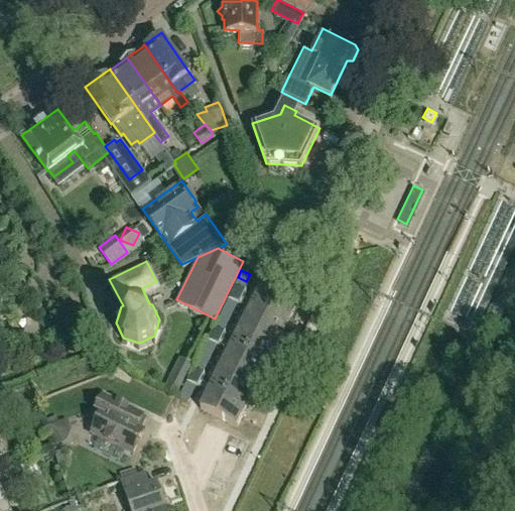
[(243,289),(246,281),(238,277),(234,284),(243,289)]
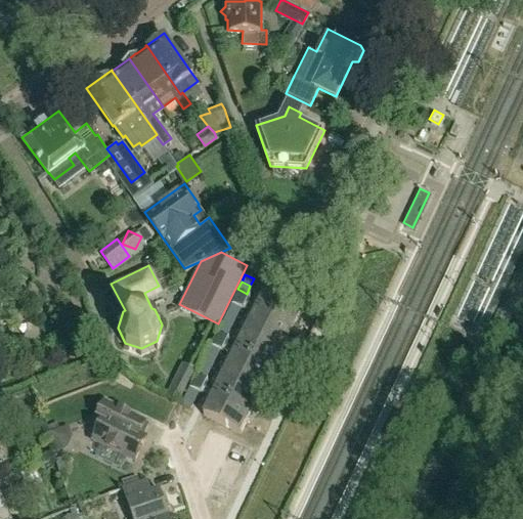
[(281,345),(293,325),(303,303),(266,285),(246,327),(281,345)]
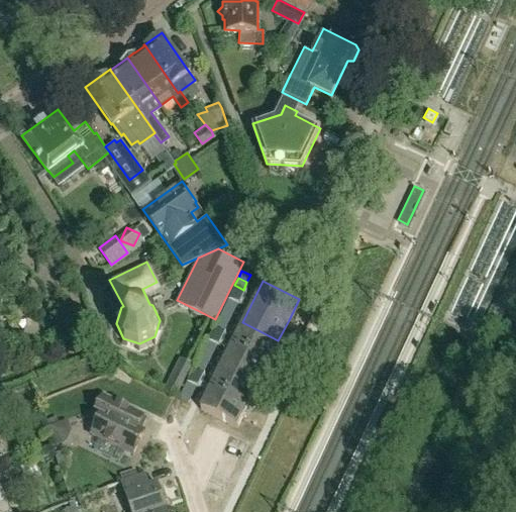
[(225,304),(233,309),(237,301),(228,297),(225,304)]
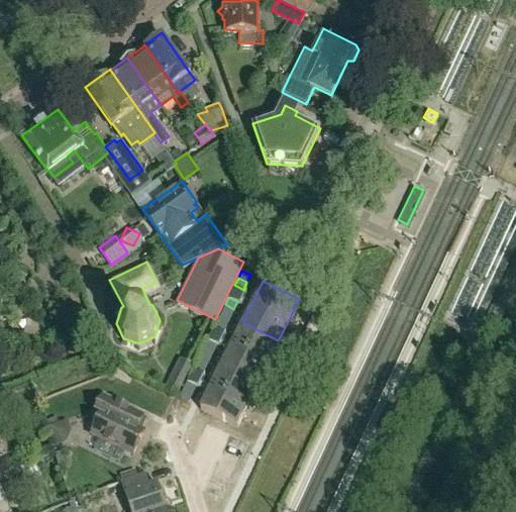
[(229,316),(233,309),(225,304),(221,312),(229,316)]
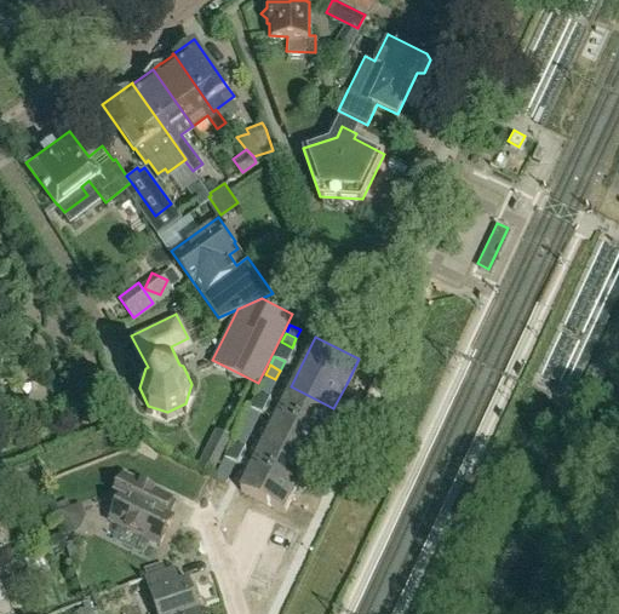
[(63,390),(62,368),(35,369),(36,392),(63,390)]
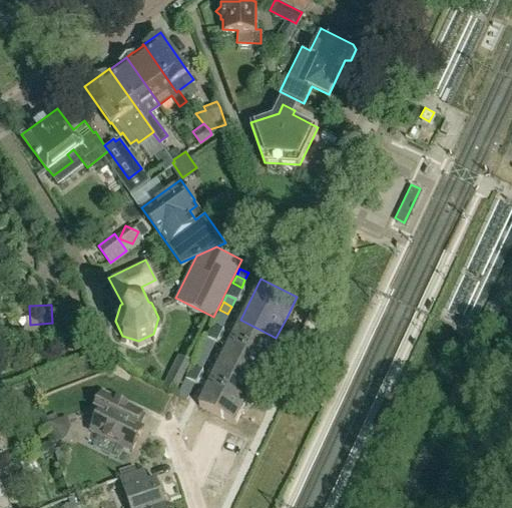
[(215,317),(224,321),(227,314),(219,310),(215,317)]
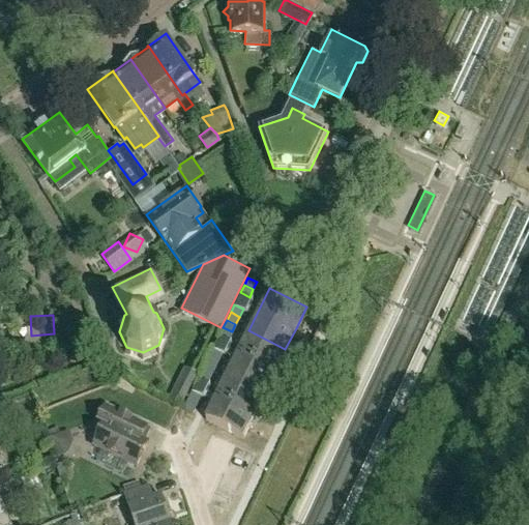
[(228,339),(232,331),(223,327),(219,334),(228,339)]
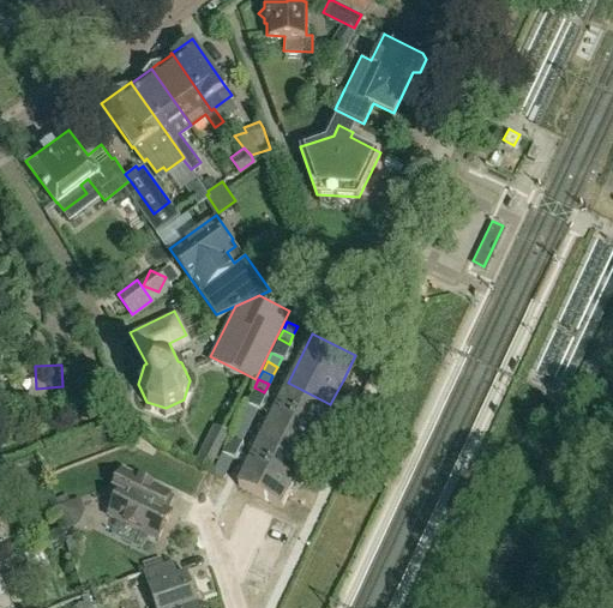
[(306,453),(318,429),(330,404),(288,383),(263,432),(306,453)]
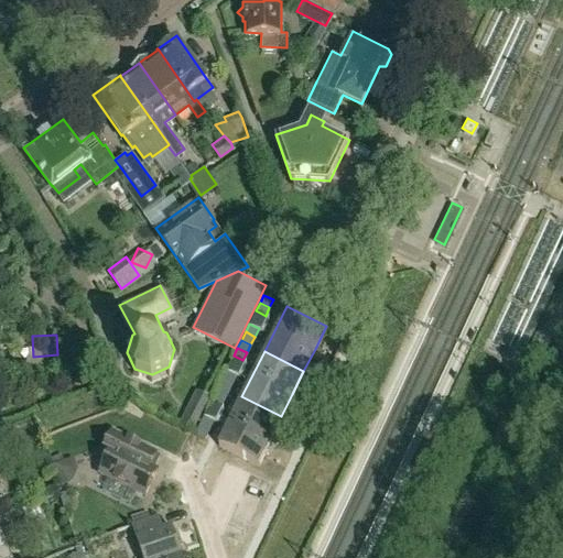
[(223,378),(231,382),(236,373),(227,369),(223,378)]
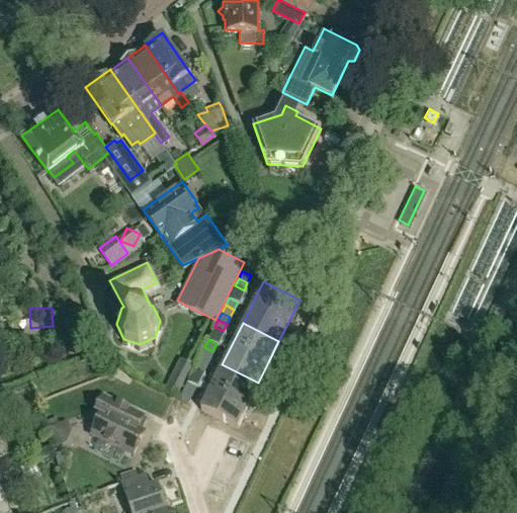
[(209,358),(212,351),(204,347),(200,354),(209,358)]
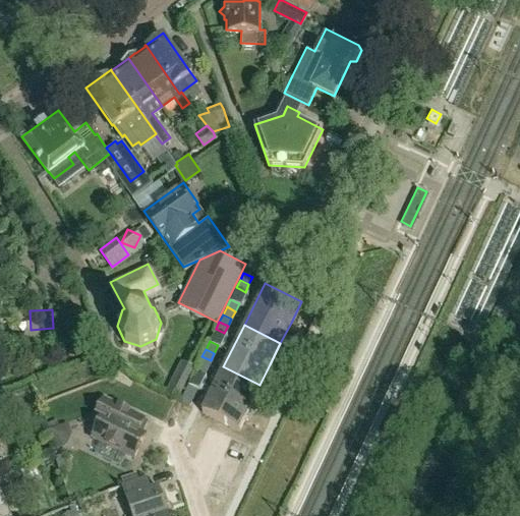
[(198,363),(207,368),(211,360),(201,356),(198,363)]
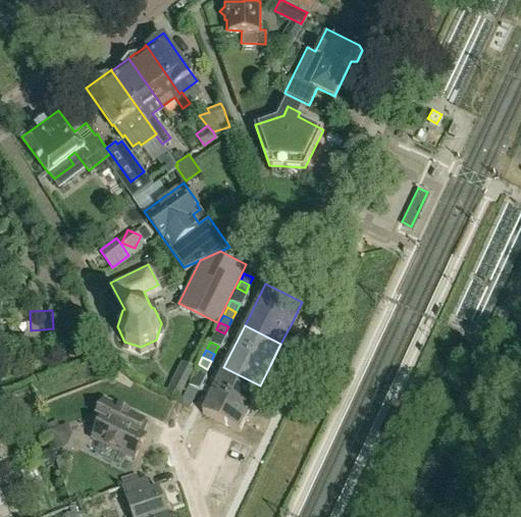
[(203,376),(207,369),(199,364),(195,372),(203,376)]
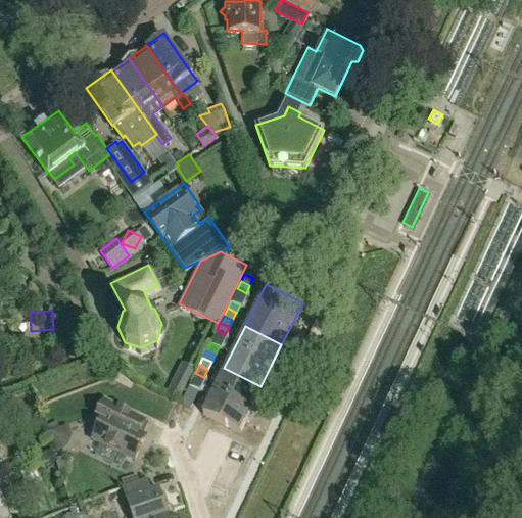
[(239,429),(249,408),(261,386),(224,368),(202,411),(239,429)]
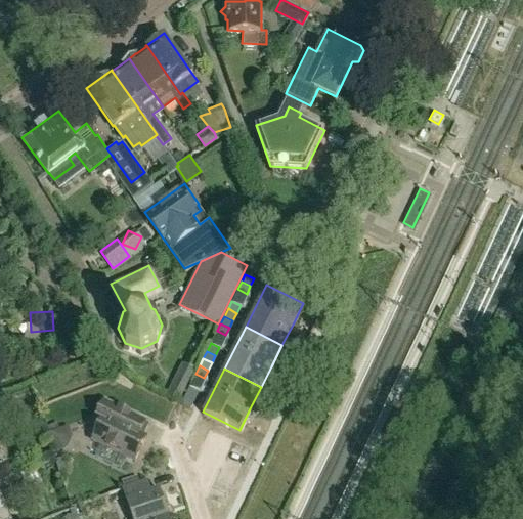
[(185,393),(194,397),(199,389),(189,385),(185,393)]
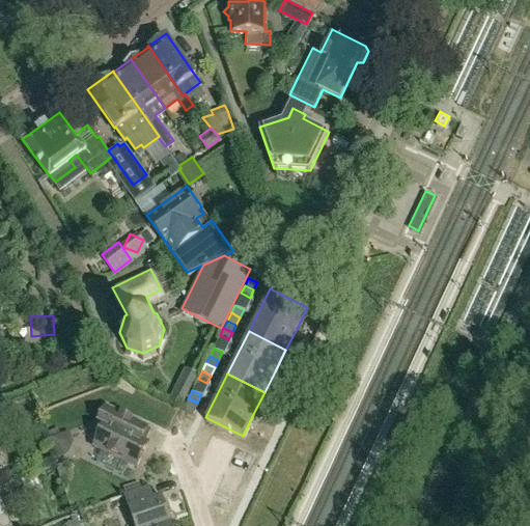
[(193,410),(197,403),(188,398),(185,406),(193,410)]
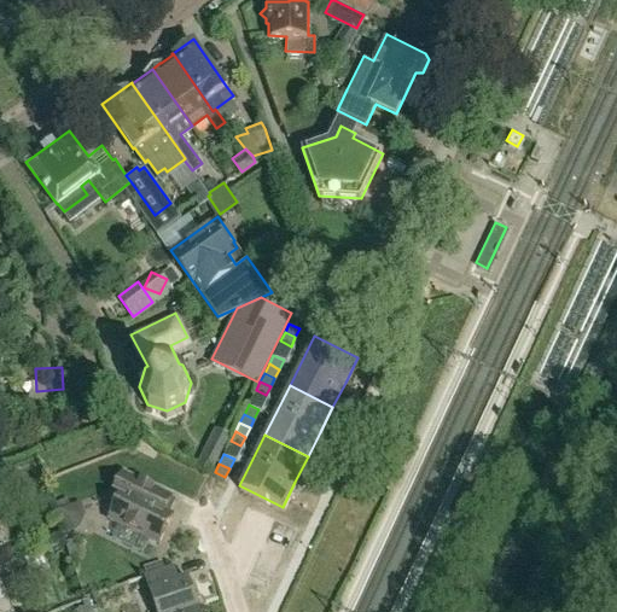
[(157,538),(170,511),(146,497),(152,483),(122,468),(116,482),(121,487),(109,514),(157,538)]
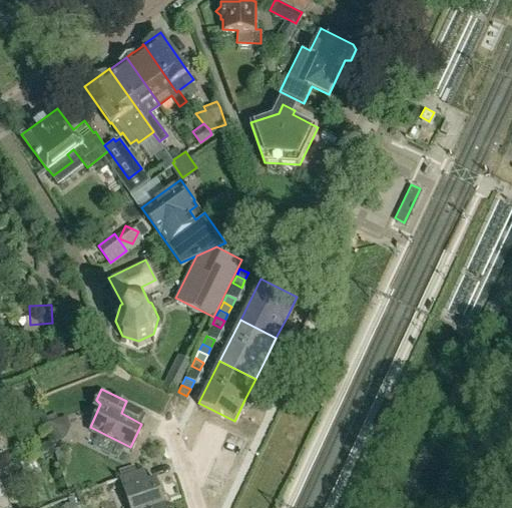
[(22,469),(38,463),(35,453),(0,466),(0,479),(23,470),(22,469)]
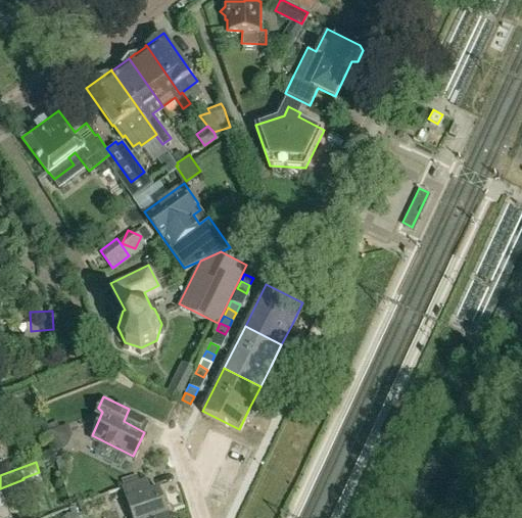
[(136,471),(121,476),(124,484),(138,479),(136,471)]
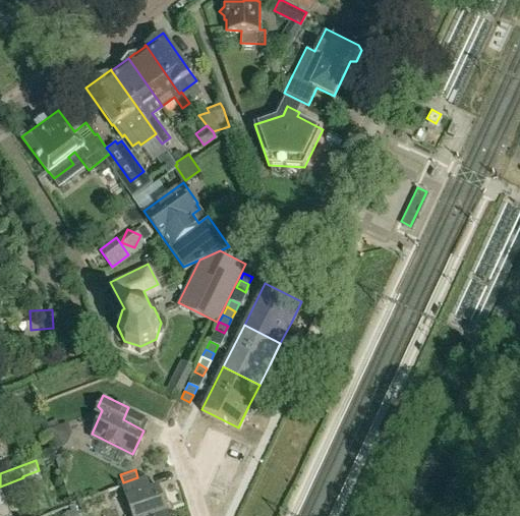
[(131,515),(151,515),(166,511),(157,484),(150,486),(146,474),(137,477),(123,482),(121,482),(131,515)]
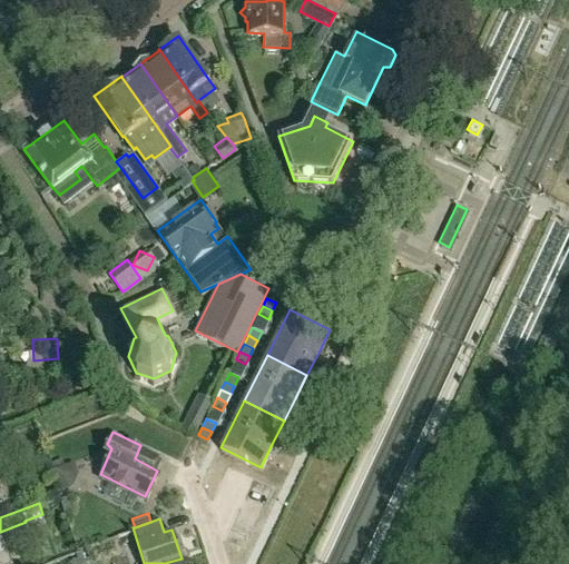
[(125,563),(128,563),(138,563),(136,538),(124,540),(125,563)]
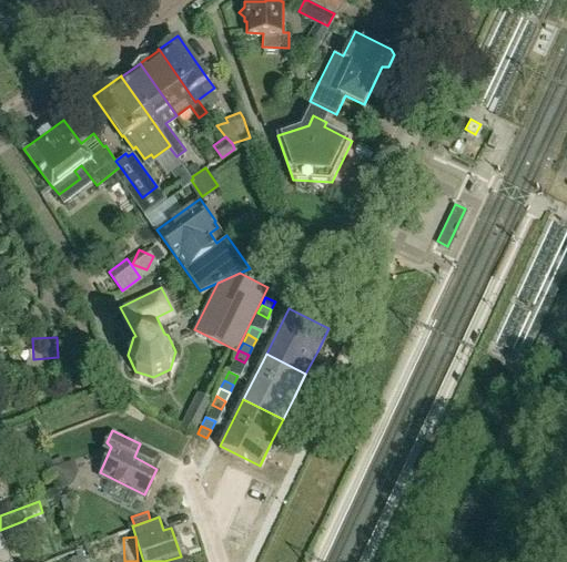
[(0,561),(1,561),(12,559),(7,545),(0,549),(0,561)]
